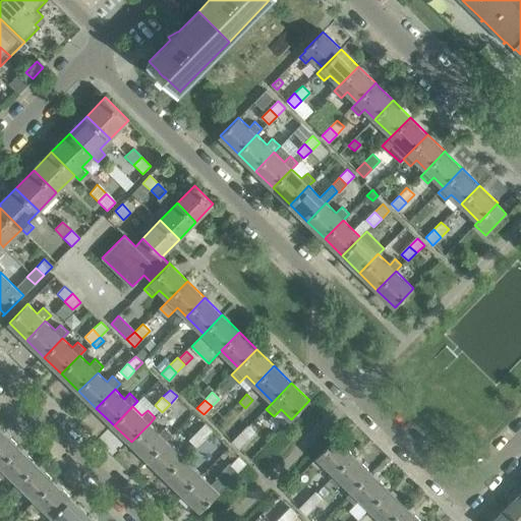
[(159,432),(150,423),(131,442),(149,459),(167,441),(172,435),(165,426),(159,432)]
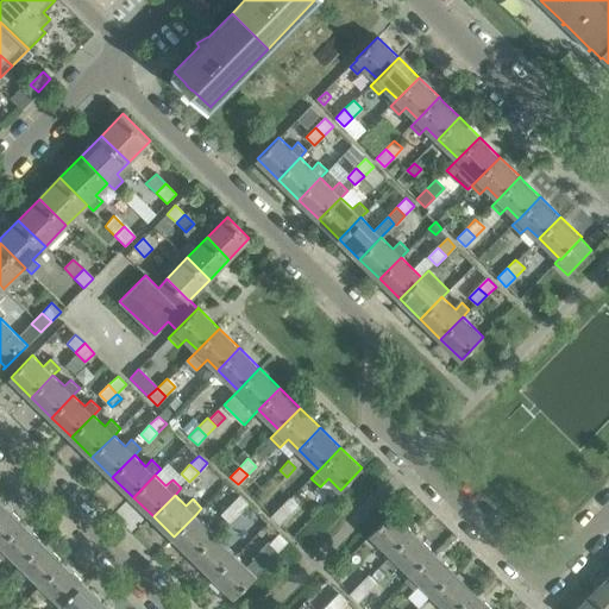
[(248,503),(239,495),(230,503),(239,513),(248,503)]
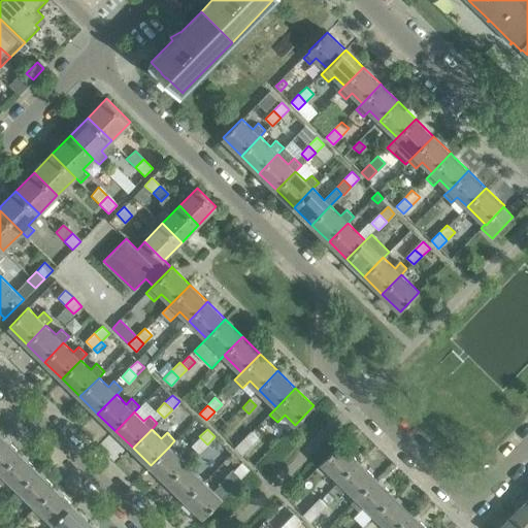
[(251,431),(242,439),(250,447),(258,438),(251,431)]
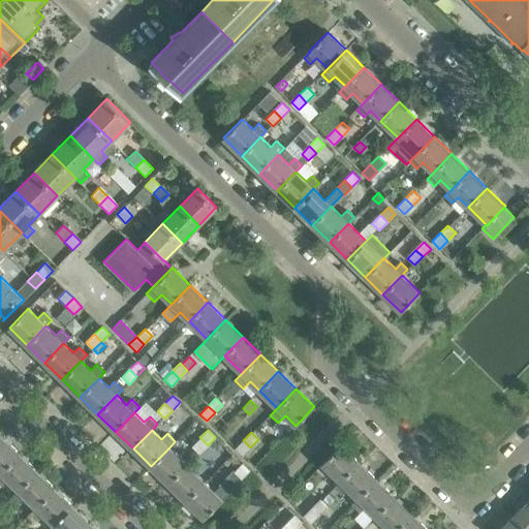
[(0,471),(1,473),(20,454),(2,436),(0,438),(0,471)]
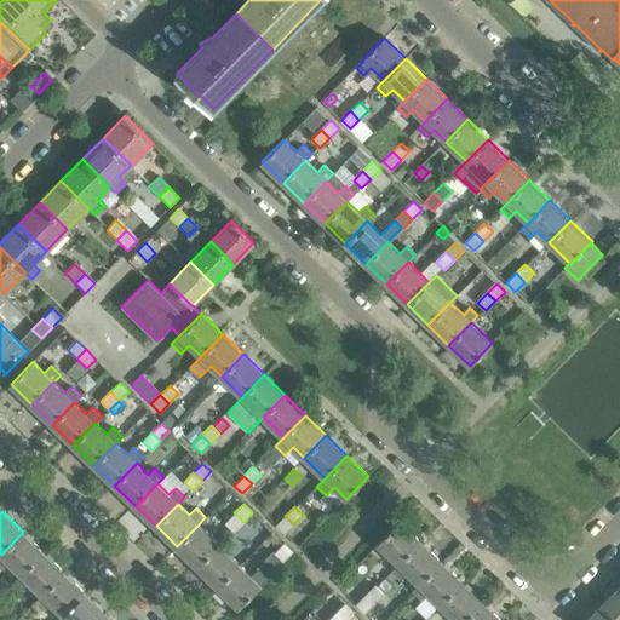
[(234,530),(244,522),(234,512),(225,522),(234,530)]
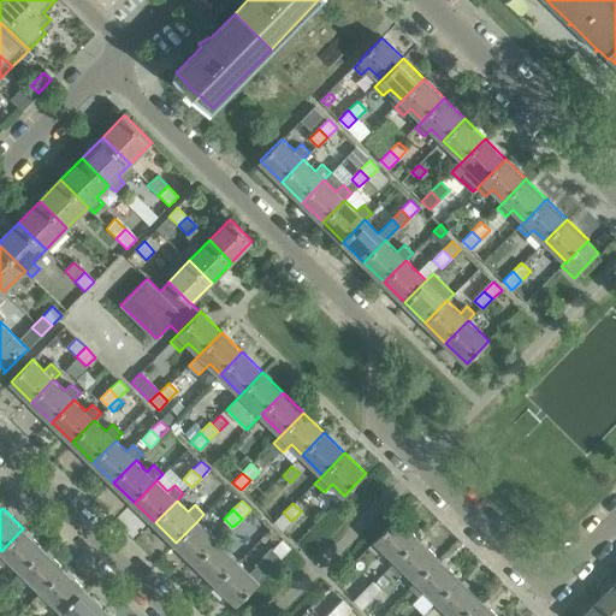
[(273,522),(283,531),(291,521),(283,513),(273,522)]
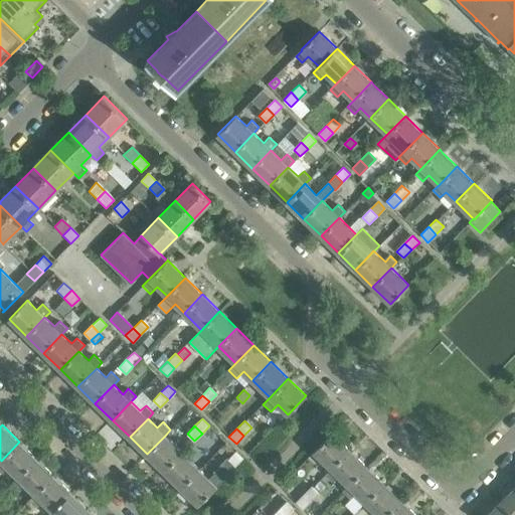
[(314,451),(331,469),(349,450),(332,433),(314,451)]
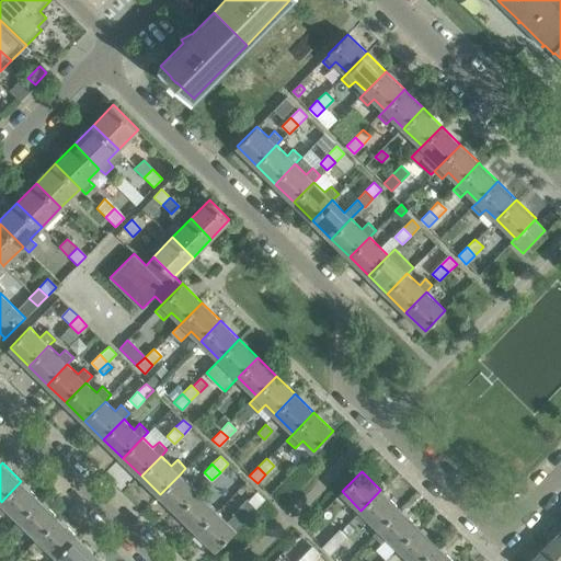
[(160,494),(179,513),(198,492),(180,474),(160,494)]
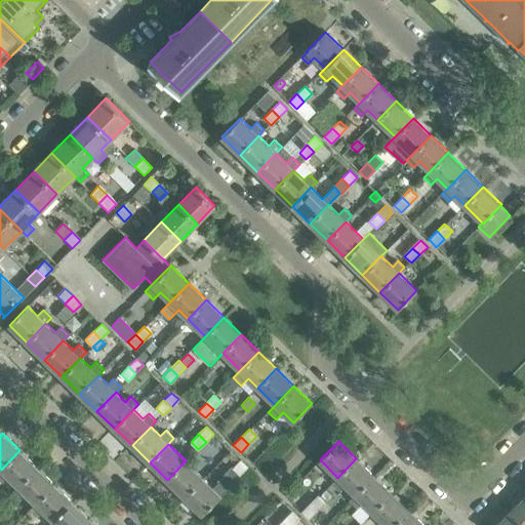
[(8,477),(18,486),(37,468),(19,450),(1,470),(0,470),(0,479),(3,483),(8,477)]
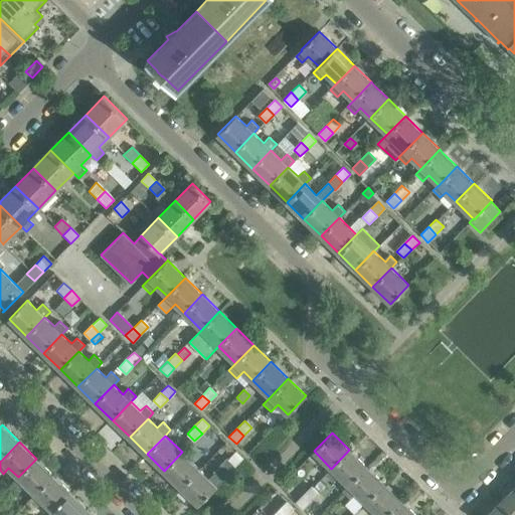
[(353,454),(349,450),(331,469),(326,474),(333,481),(339,476),(348,485),(366,467),(353,454)]
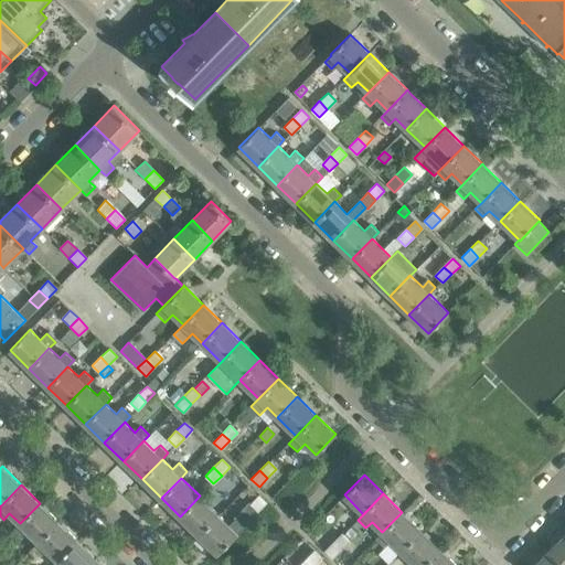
[(180,516),(199,535),(219,514),(200,496),(180,516)]
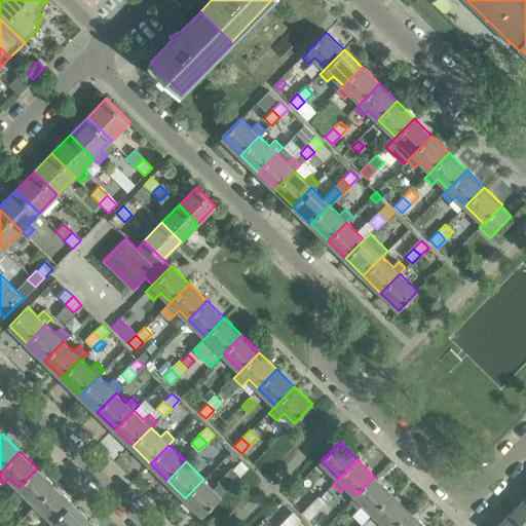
[(241,461),(233,470),(240,476),(249,468),(241,461)]
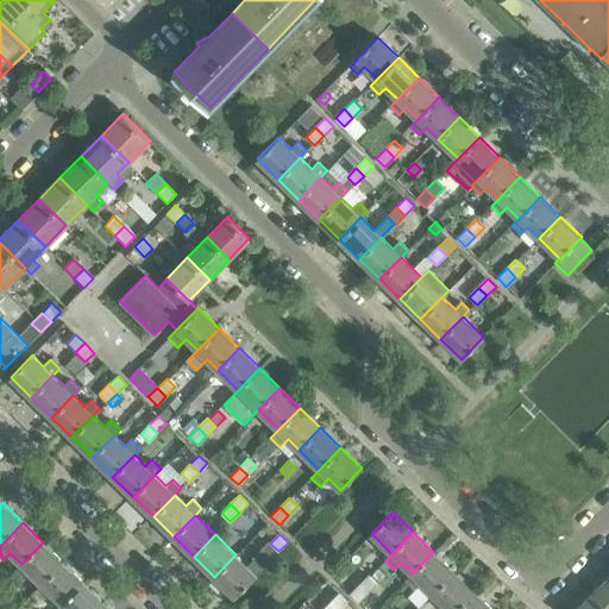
[(30,573),(42,584),(63,563),(43,542),(22,564),(14,571),(24,579),(30,573)]
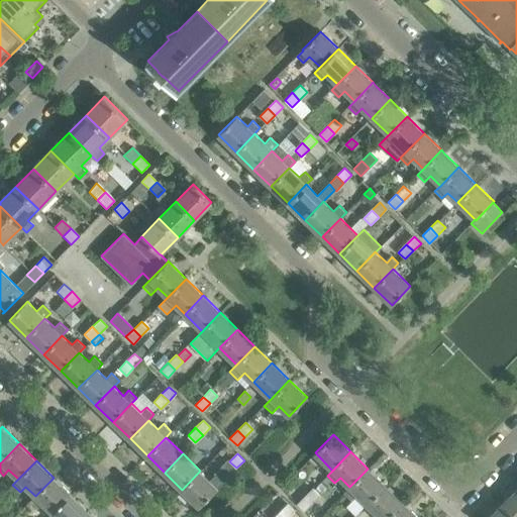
[(372,472),(368,469),(349,487),(344,493),(352,500),(357,495),(367,504),(386,486),(372,472)]
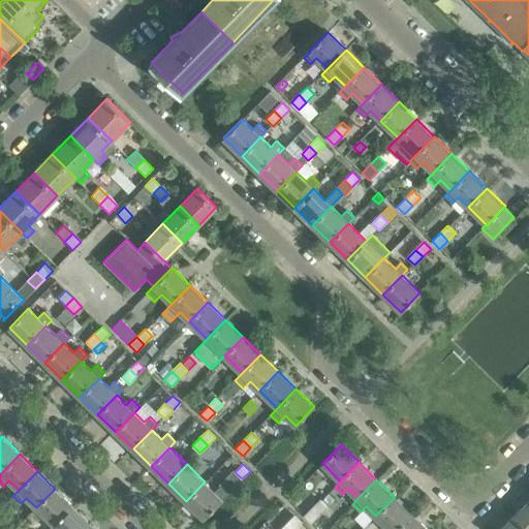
[(215,492),(205,481),(186,501),(204,519),(228,494),(220,486),(215,492)]
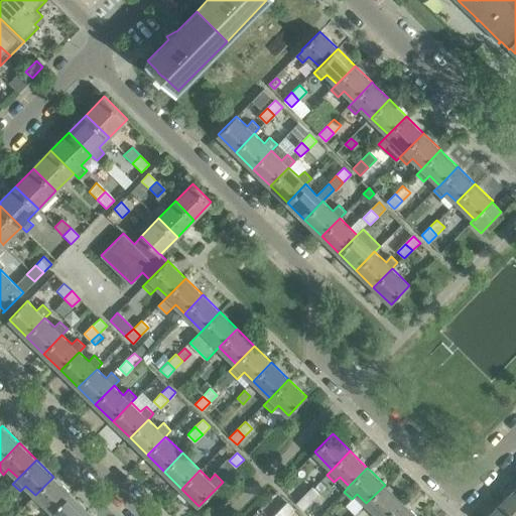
[(43,502),(52,512),(71,493),(53,477),(35,495),(29,501),(37,508),(43,502)]
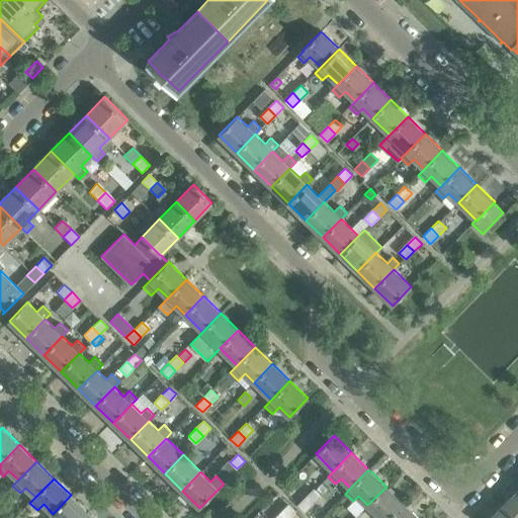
[(390,490),(386,487),(367,505),(354,517),(367,517),(374,512),(380,517),(389,517),(404,503),(390,490)]
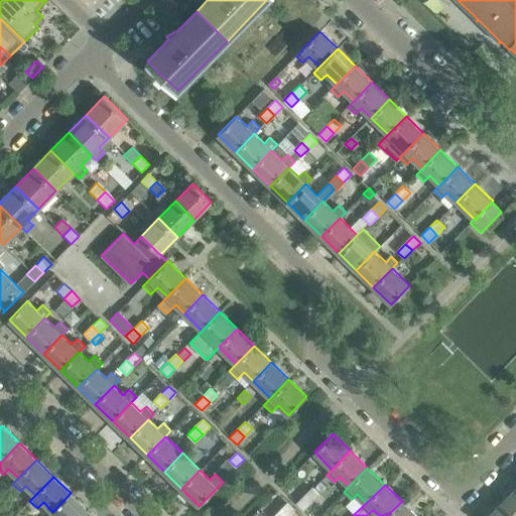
[(319,495),(311,488),(304,496),(311,503),(319,495)]
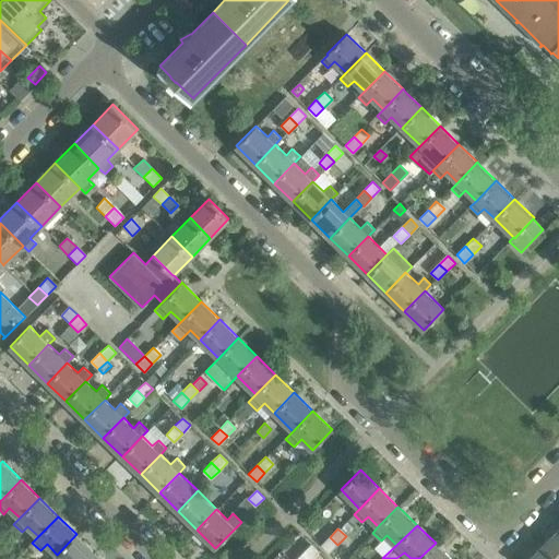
[(558,558),(558,528),(543,545),(557,558),(558,558)]
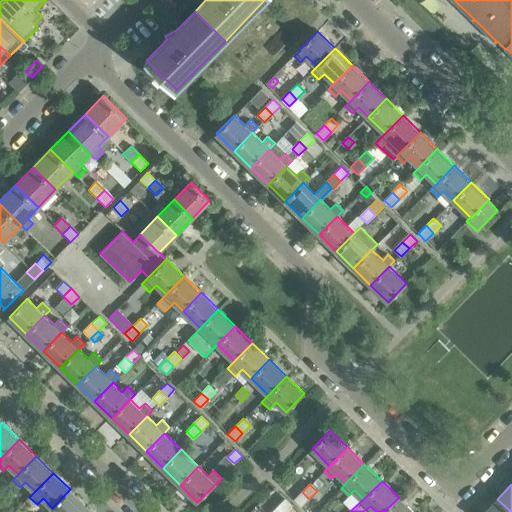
[(81,511),(87,506),(70,489),(52,508),(47,511),(81,511)]
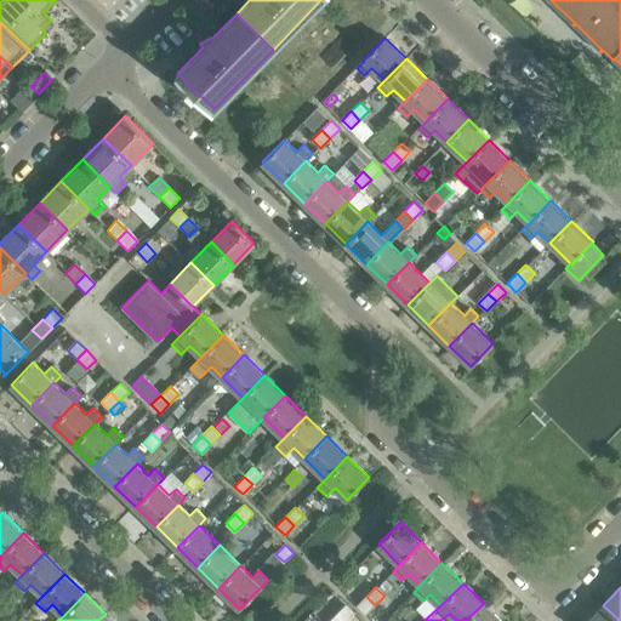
[(366,597),(358,605),(366,614),(375,605),(366,597)]
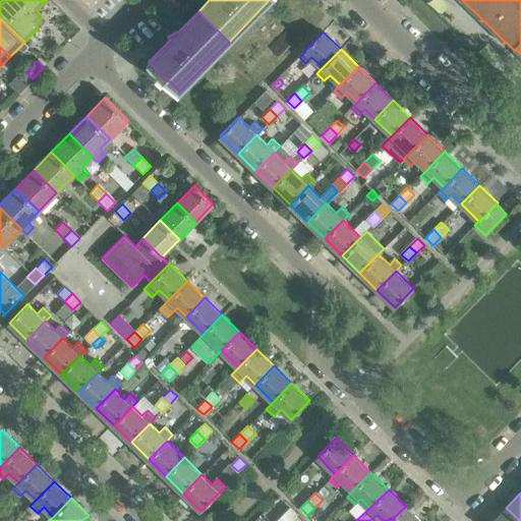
[(420,520),(408,509),(406,506),(391,520),(420,520)]
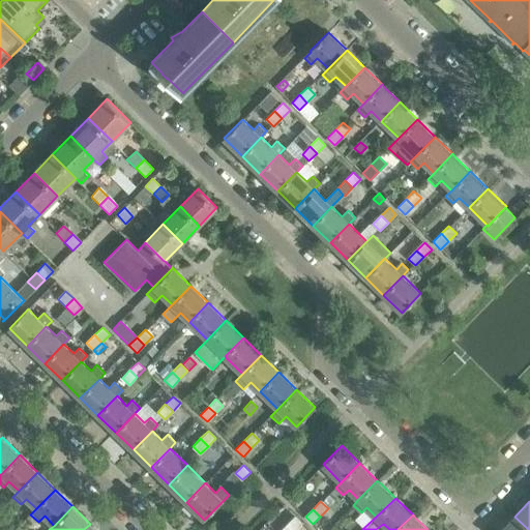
[(292,529),(295,529),(302,523),(295,517),(287,525),(292,529)]
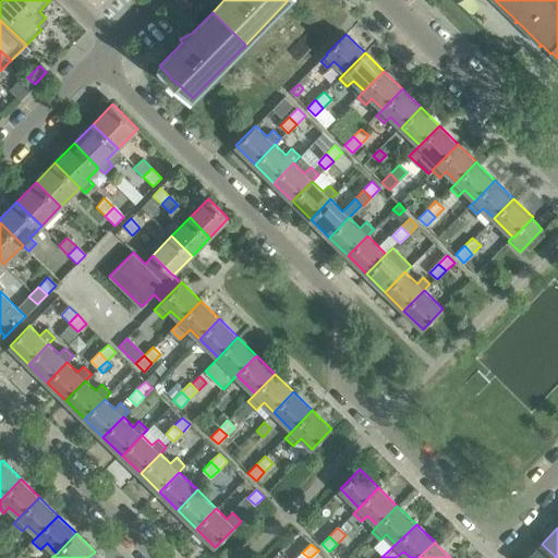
[(556,557),(542,544),(528,557),(556,557)]
